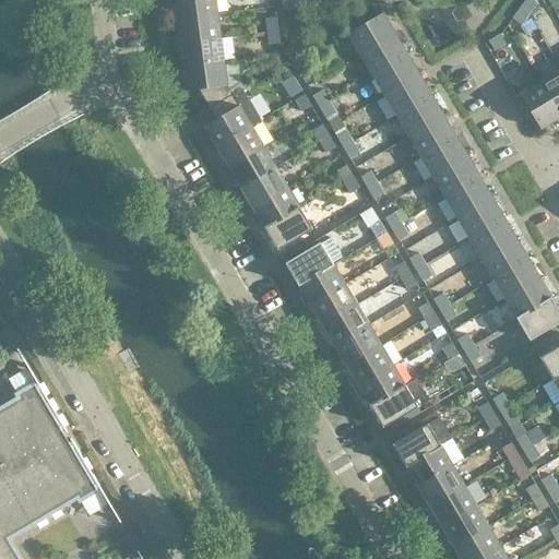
[(217,14),(215,0),(175,0),(178,20),(217,14)]
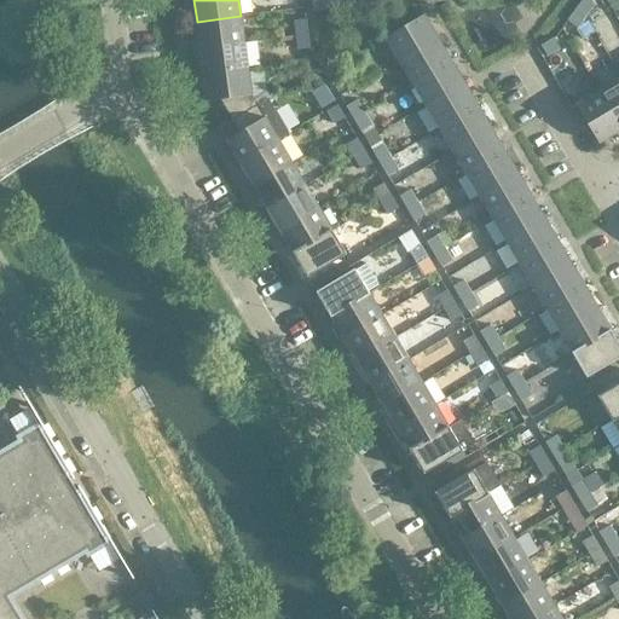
[(595,4),(589,0),(582,0),(577,9),(586,16),(595,4)]
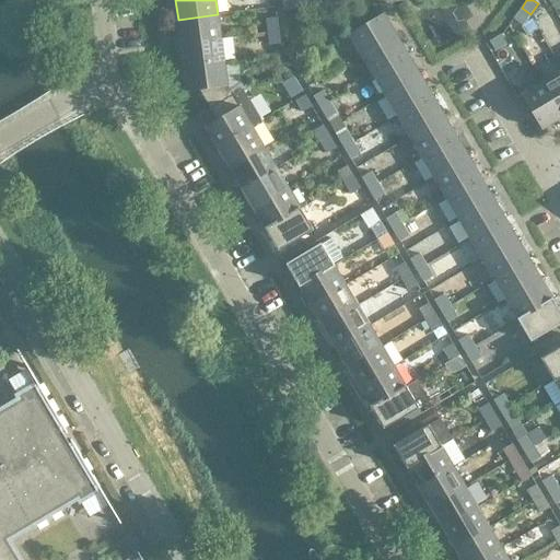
[(531,14),(522,8),(514,19),(523,25),(531,14)]
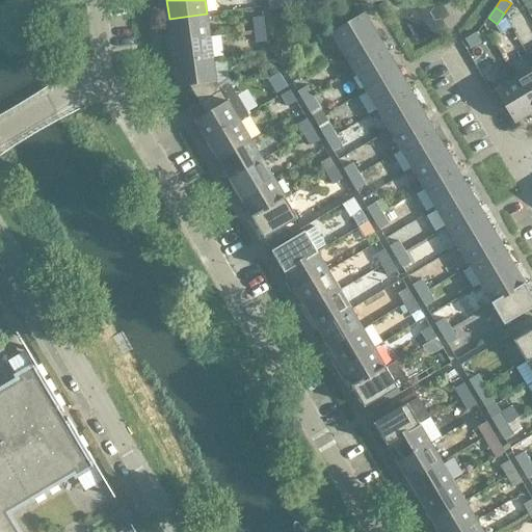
[(331,32),(344,52),(376,32),(365,12),(331,32)]
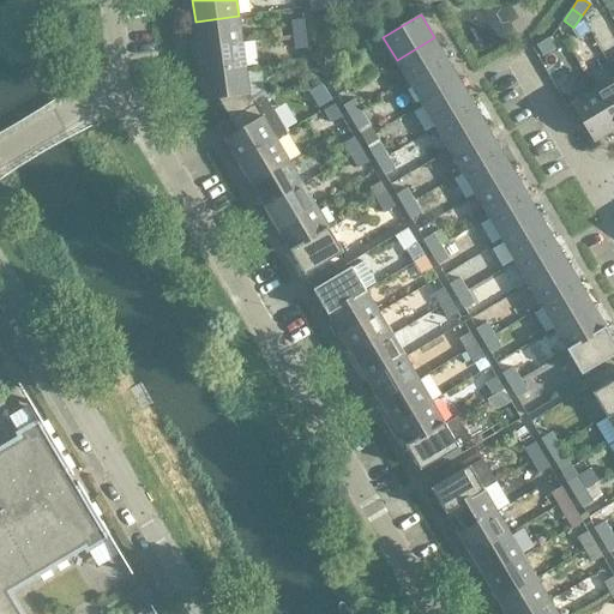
[(242,41),(239,16),(196,22),(197,31),(191,32),(193,48),(242,41)]
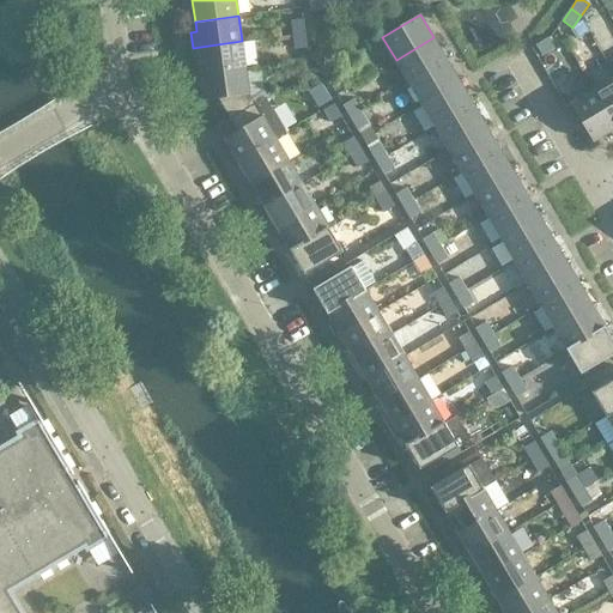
[(305,32),(303,18),(291,20),(293,35),(305,32)]
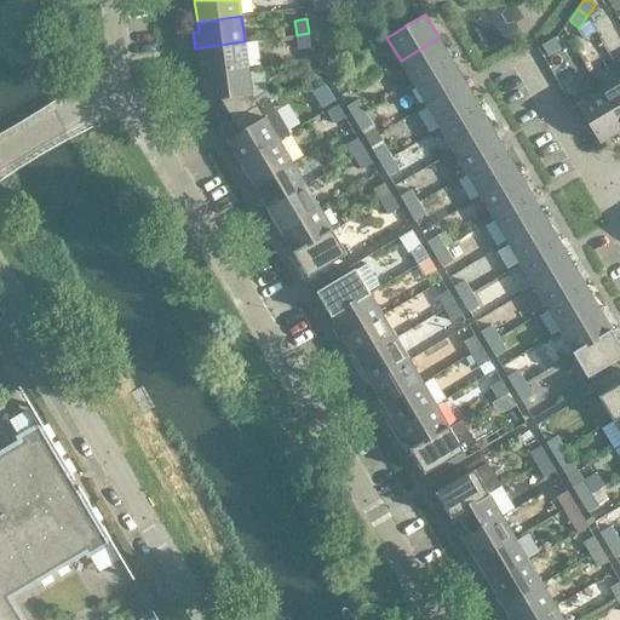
[(310,47),(309,33),(297,35),(298,49),(310,47)]
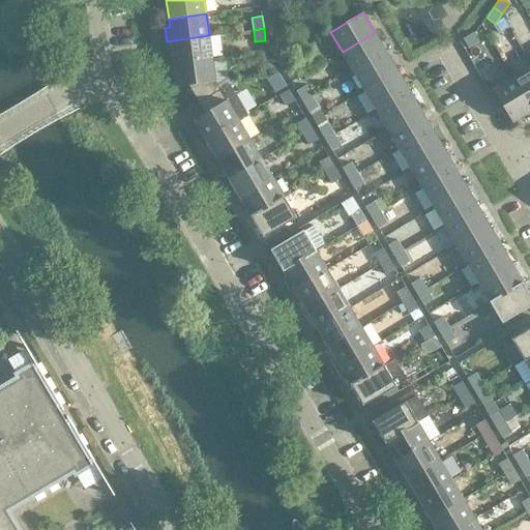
[(386,52),(375,32),(343,52),(354,71),(386,52)]
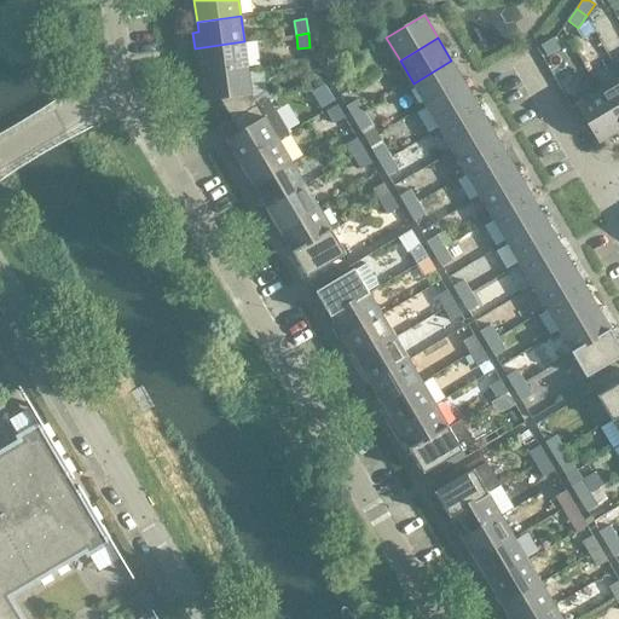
[(560,48),(554,38),(542,45),(548,56),(560,48)]
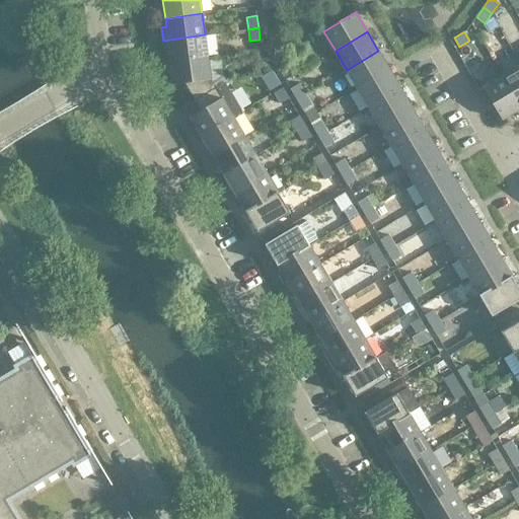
[(208,57),(205,34),(163,41),(165,54),(170,53),(171,62),(208,57)]
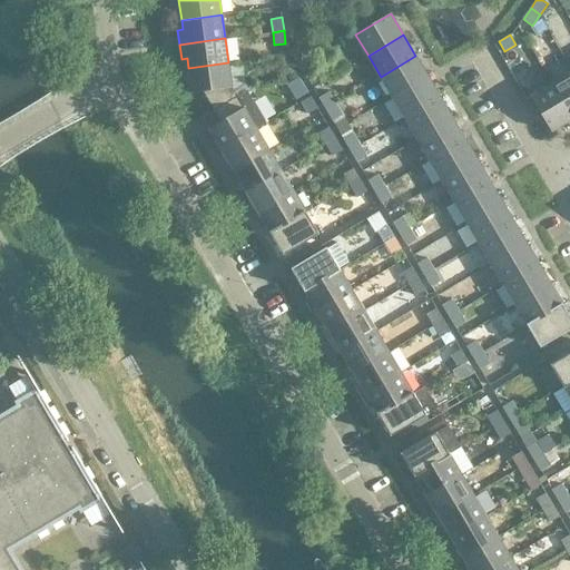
[(428,76),(415,56),(381,77),(393,97),(428,76)]
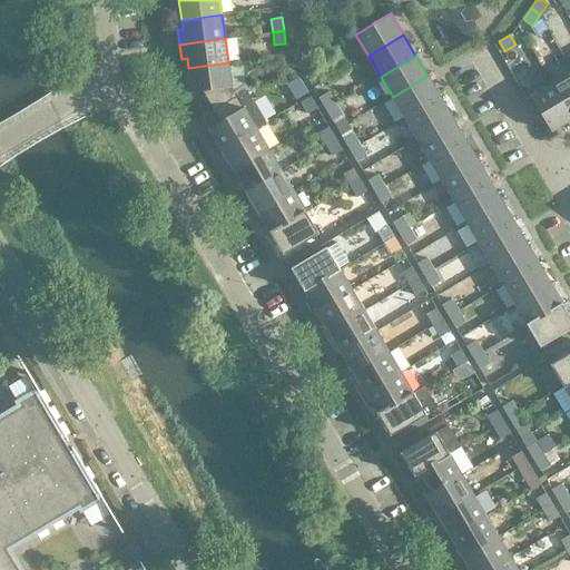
[(316,70),(310,59),(300,65),(306,76),(316,70)]
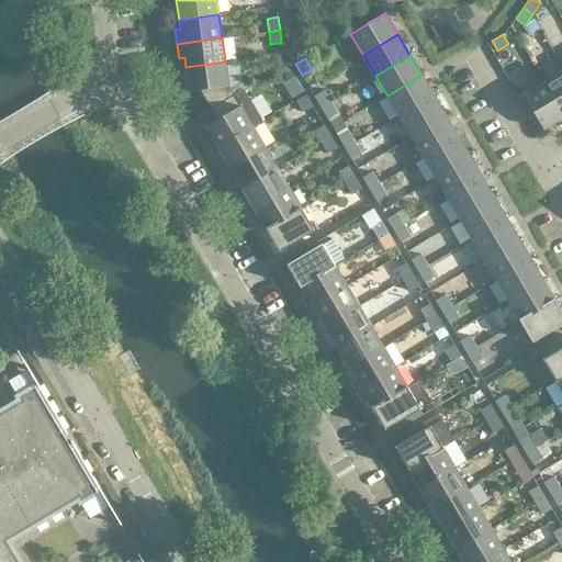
[(228,86),(225,62),(186,67),(189,91),(200,90),(211,109),(234,94),(228,86)]
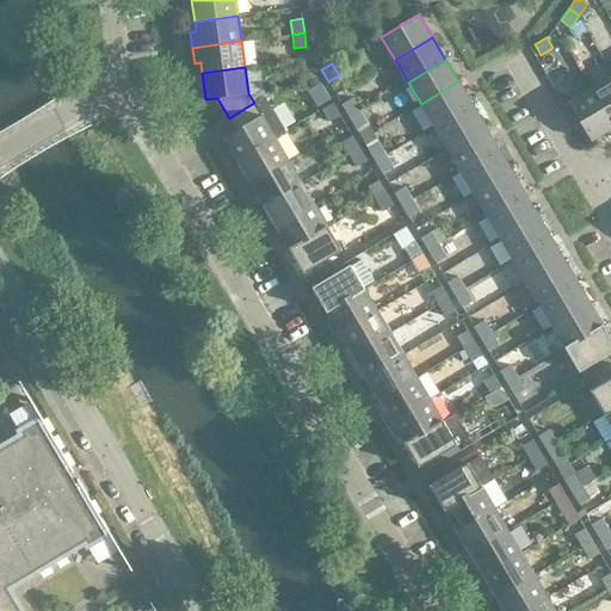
[(610,78),(592,90),(610,121),(610,78)]
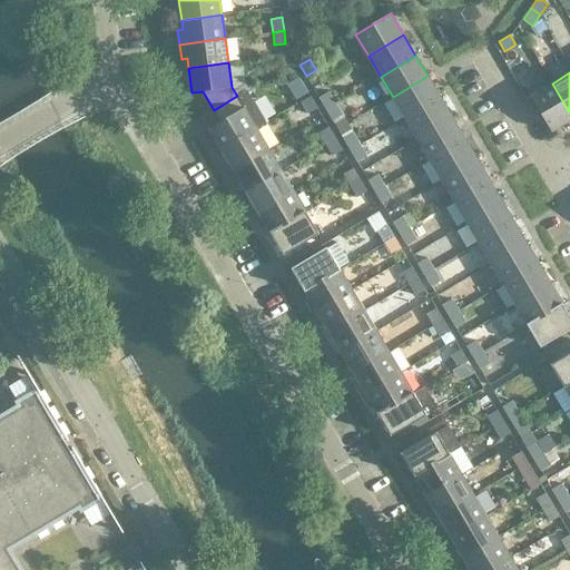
[(440,97),(428,76),(393,97),(405,118),(440,97)]
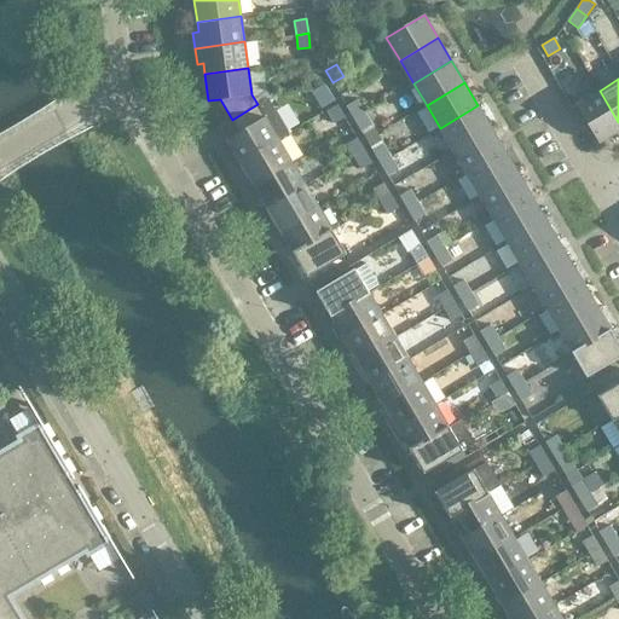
[(334,99),(327,86),(316,93),(324,105),(334,99)]
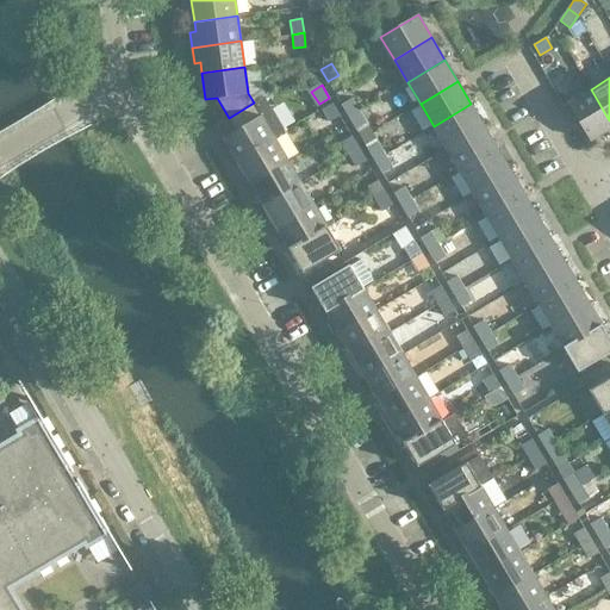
[(609,129),(609,120),(591,89),(568,103),(591,141),(609,129)]
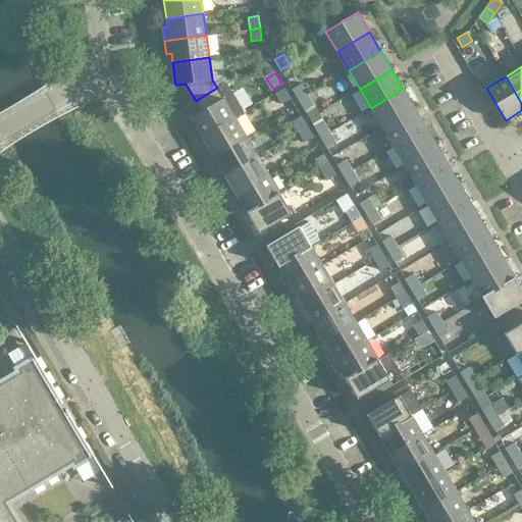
[(226,83),(217,88),(196,101),(202,111),(192,117),(203,138),(236,118),(244,113),(226,83)]
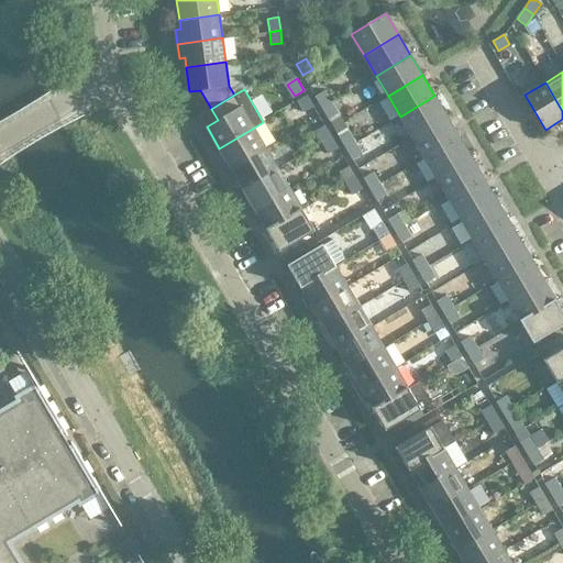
[(316,96),(322,108),(331,101),(324,90),(316,96)]
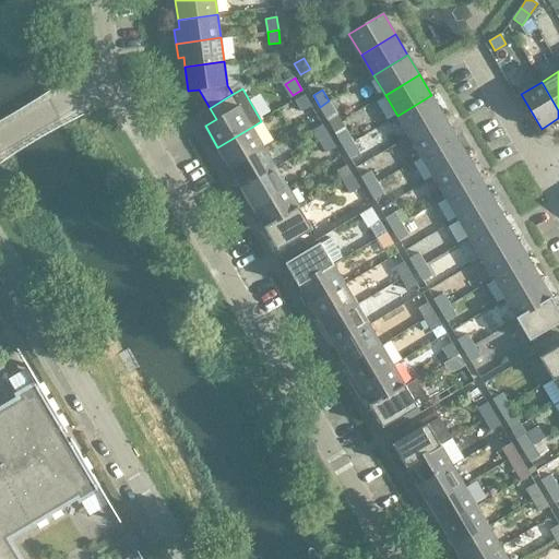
[(312,107),(305,95),(296,100),(302,113),(312,107)]
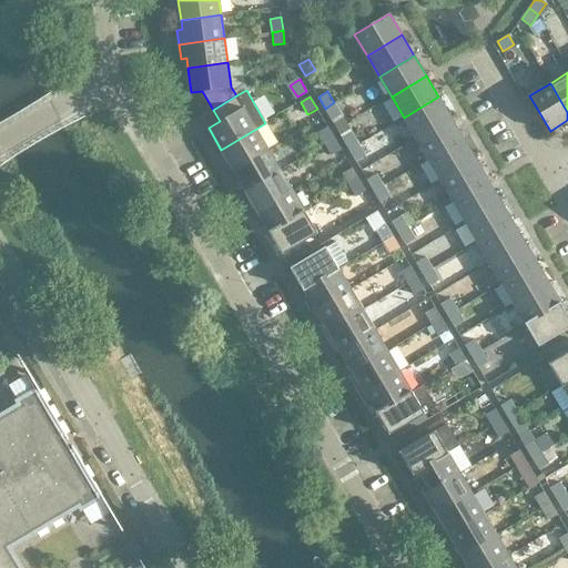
[(450,117),(438,97),(404,118),(416,138),(450,117)]
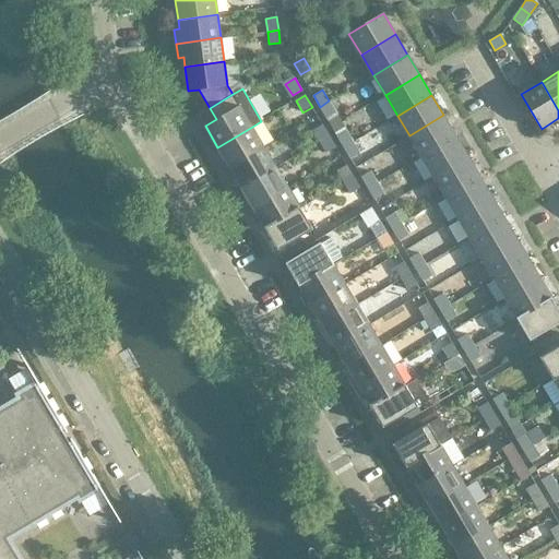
[(335,113),(329,100),(320,107),(326,118),(335,113)]
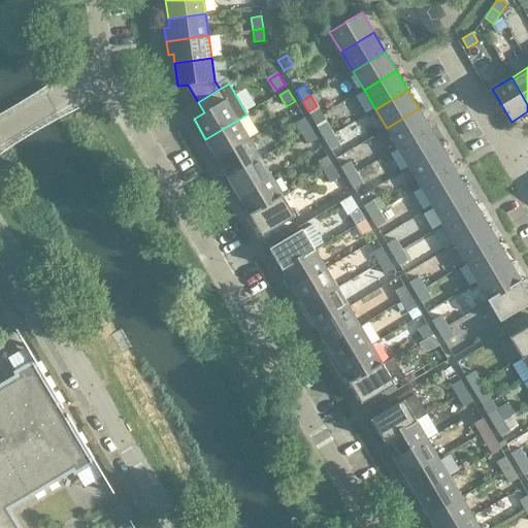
[(430,128),(419,108),(387,128),(398,147),(430,128)]
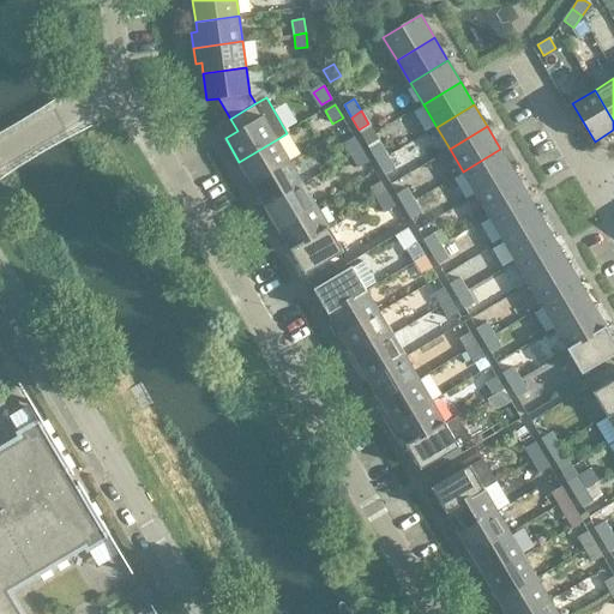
[(361,149),(354,137),(344,143),(351,155),(361,149)]
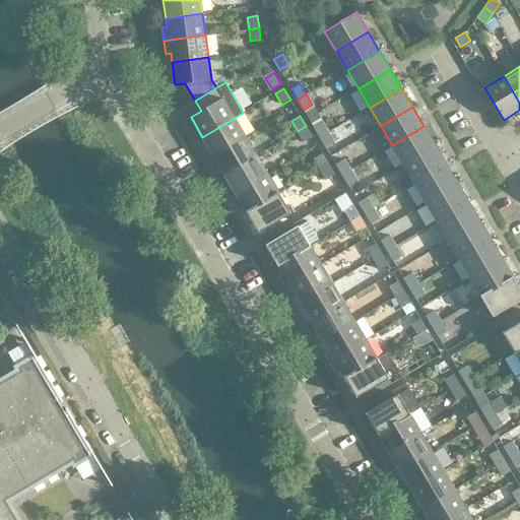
[(246,137),(235,118),(202,137),(213,155),(246,137)]
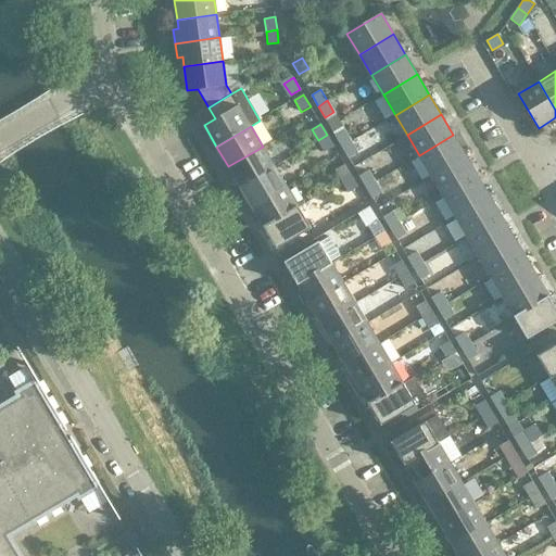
[(336,135),(342,147),(351,141),(344,129),(336,135)]
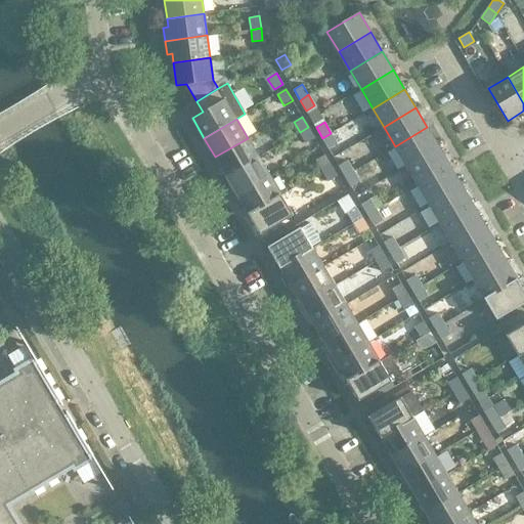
[(315,138),(308,127),(300,132),(306,143),(315,138)]
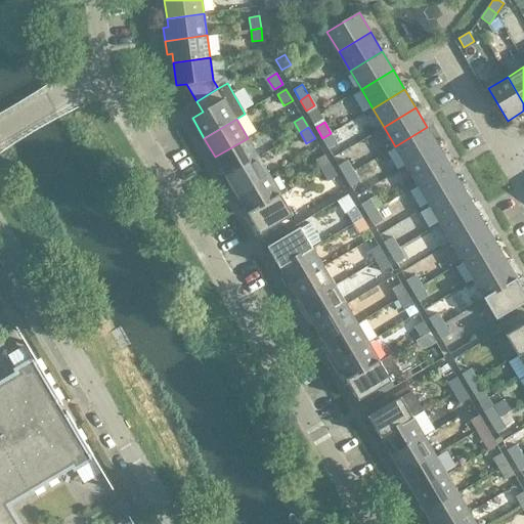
[(439,146),(427,127),(395,146),(406,166),(439,146)]
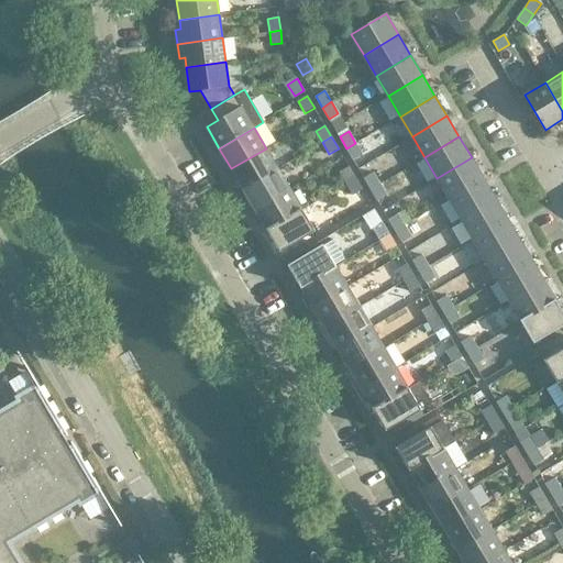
[(363,154),(355,143),(346,148),(353,159),(363,154)]
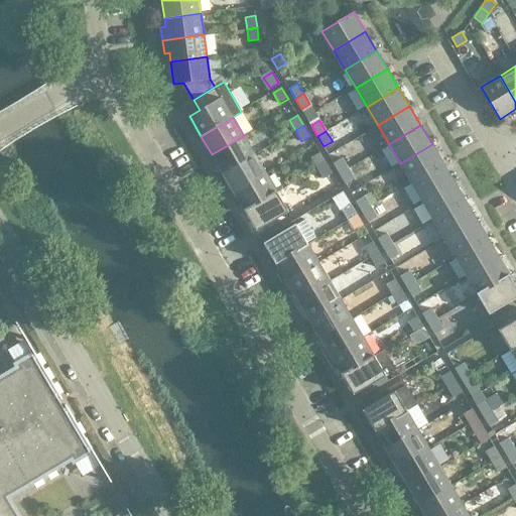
[(255,154),(244,136),(212,154),(223,173),(255,154)]
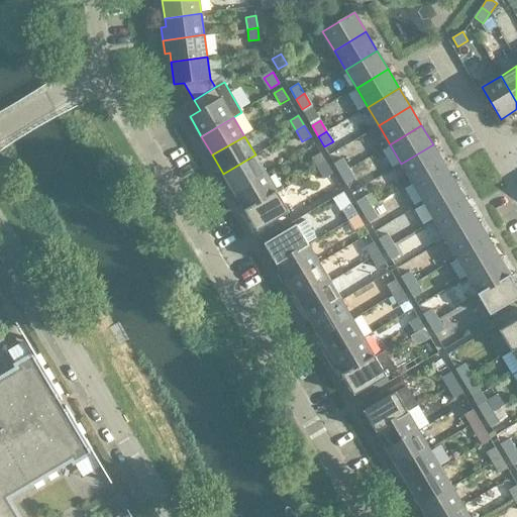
[(444,164),(433,144),(401,164),(412,183),(444,164)]
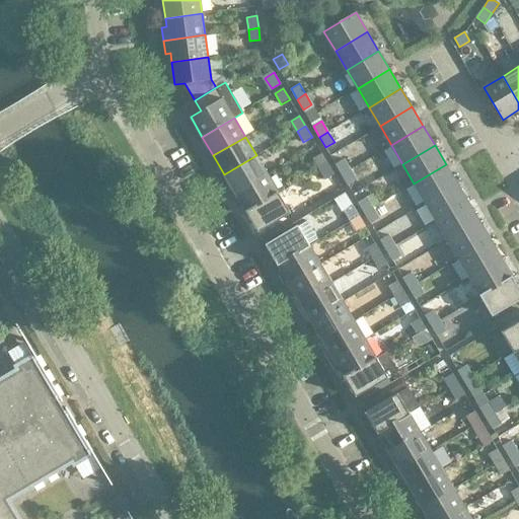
[(327,164),(321,153),(313,158),(319,169),(327,164)]
